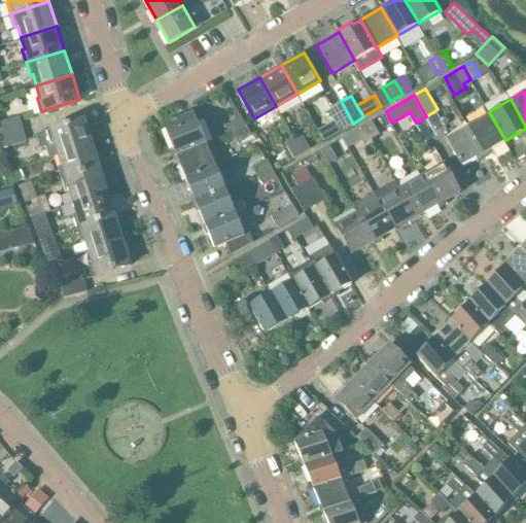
[(341,101),(329,108),(332,112),(336,118),(342,130),(353,124),(341,101)]
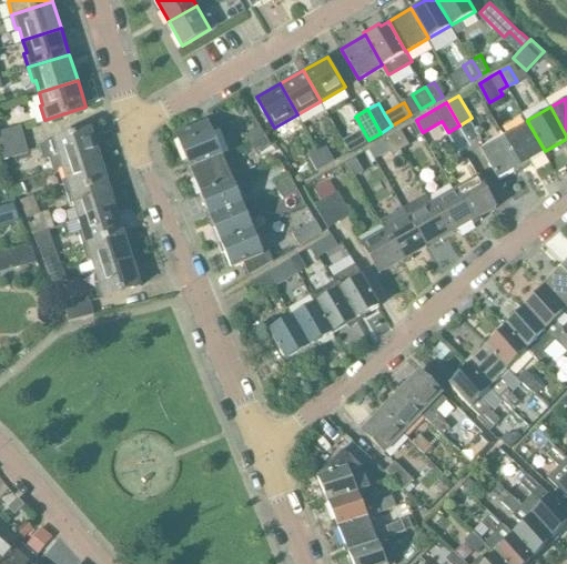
[(191,165),(223,152),(209,117),(176,130),(191,165)]
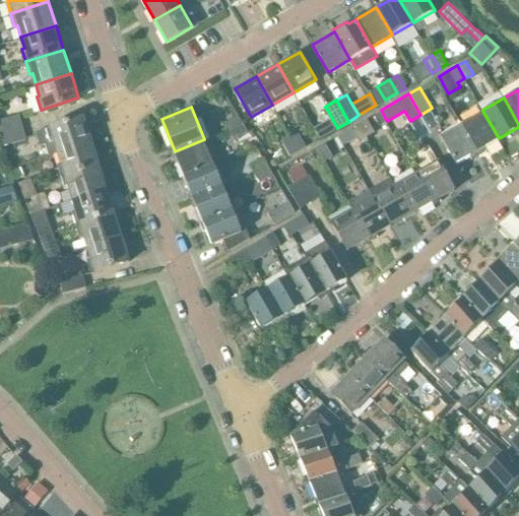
[(461,122),(477,150),(499,138),(482,111),(461,122)]
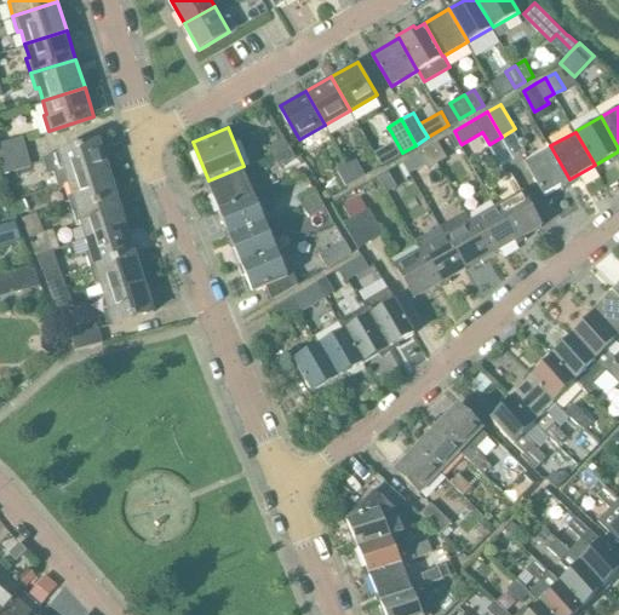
[(0,156),(28,149),(24,134),(0,141),(0,156)]
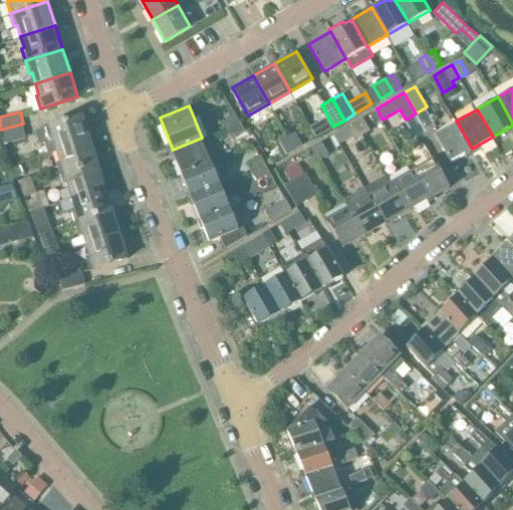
[(236,112),(234,113),(223,119),(227,128),(240,119),(236,112)]
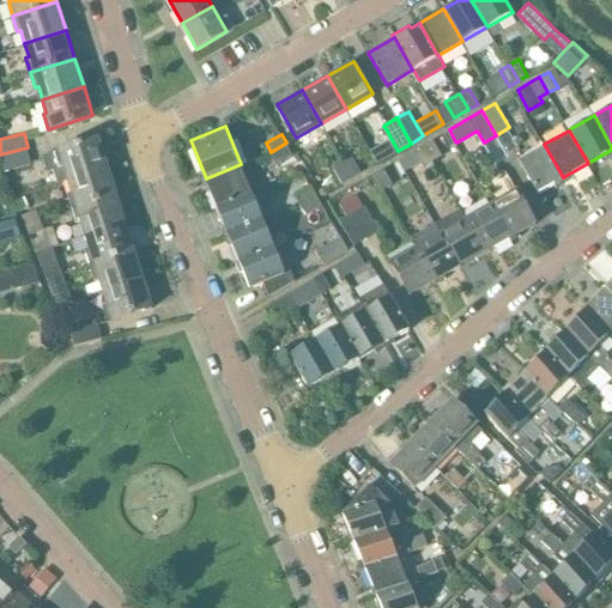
[(58,180),(108,164),(98,137),(43,153),(48,169),(54,168),(58,180)]
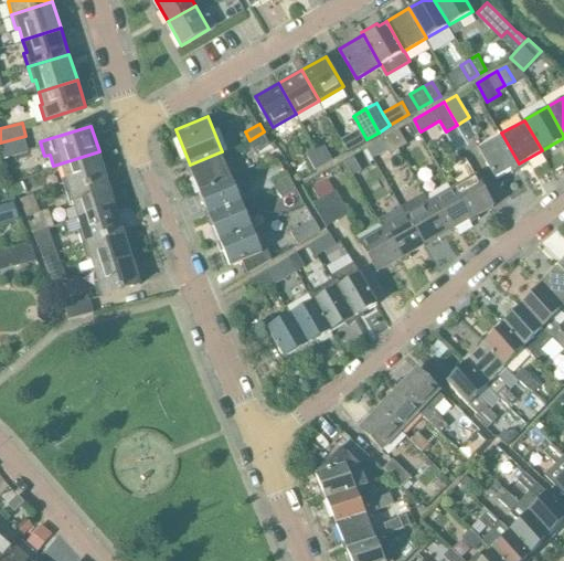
[(360,127),(341,137),(349,149),(352,147),(359,143),(366,139),(360,127)]
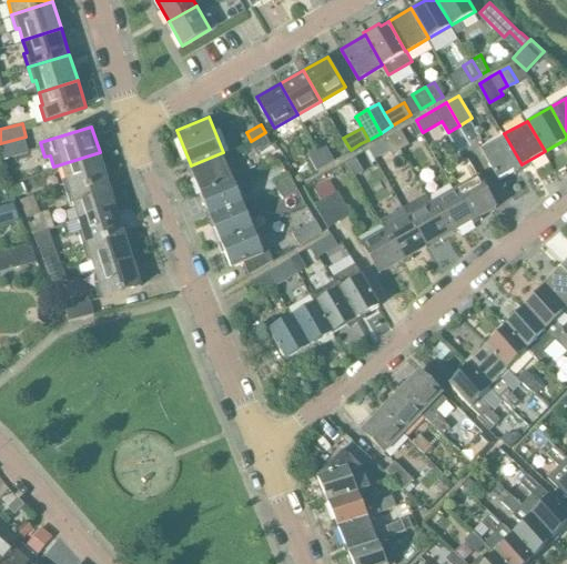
[(393,132),(402,148),(409,142),(401,128),(393,132)]
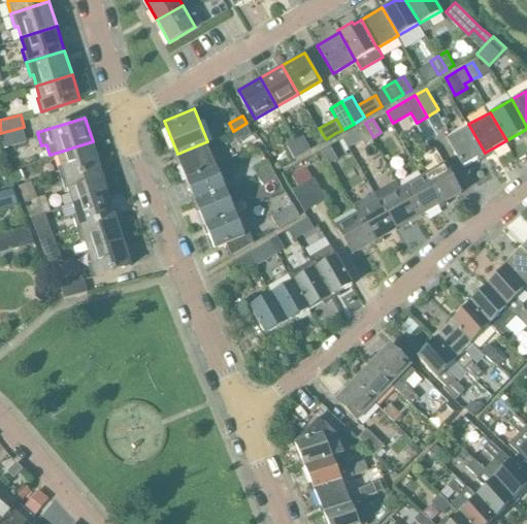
[(238,139),(252,132),(246,123),(233,131),(238,139)]
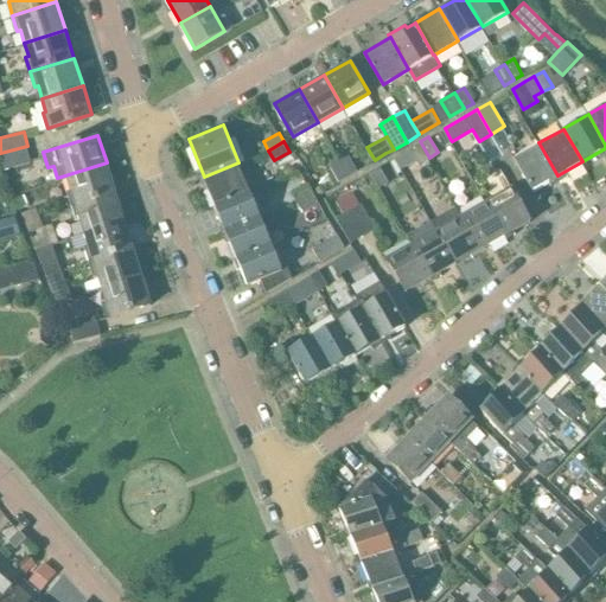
[(410,147),(418,159),(420,162),(429,158),(420,141),(410,147)]
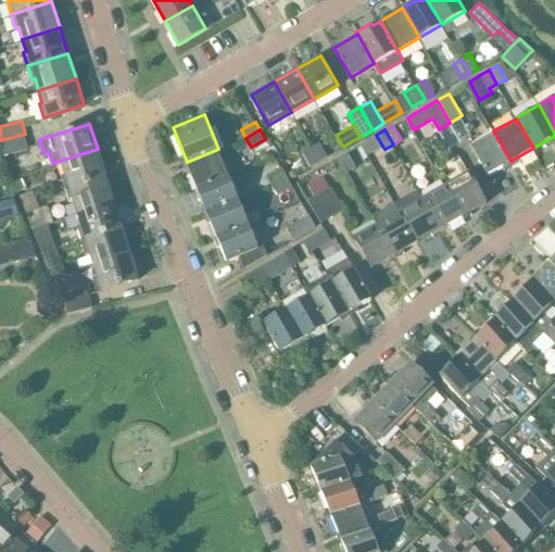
[(511,161),(493,130),(471,143),(489,174),(511,161)]
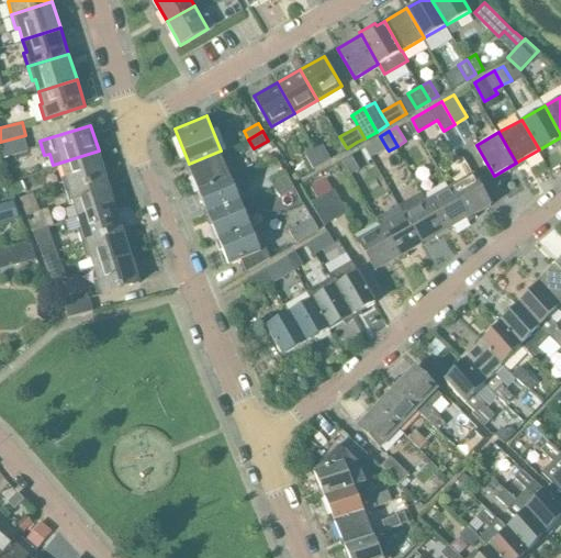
[(25,135),(0,142),(0,147),(2,147),(4,155),(29,148),(25,135)]
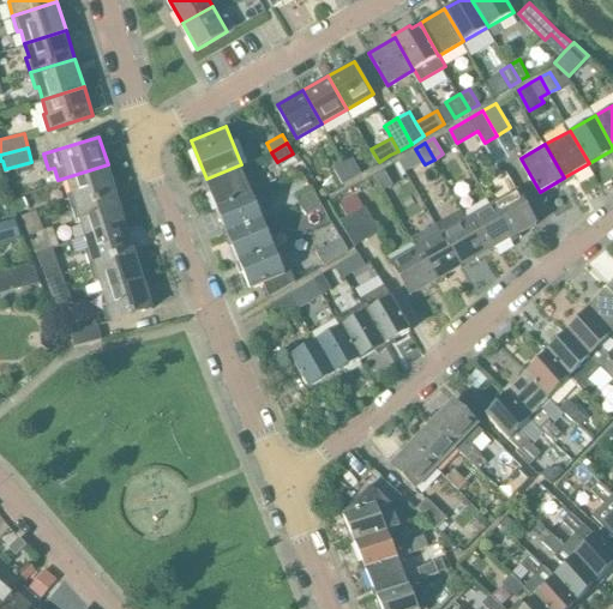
[(415,149),(403,156),(410,167),(422,161),(415,149)]
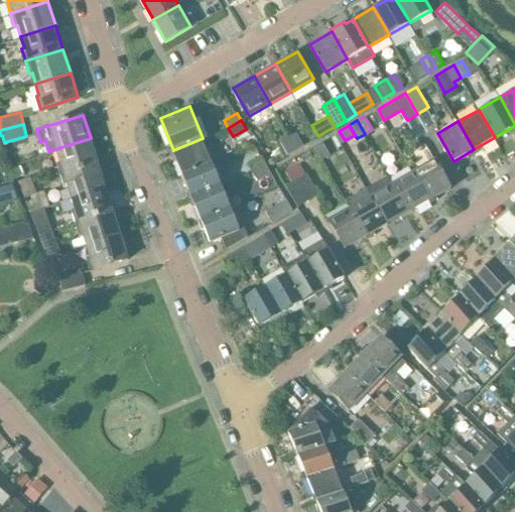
[(288,135),(296,148),(304,144),(296,130),(288,135)]
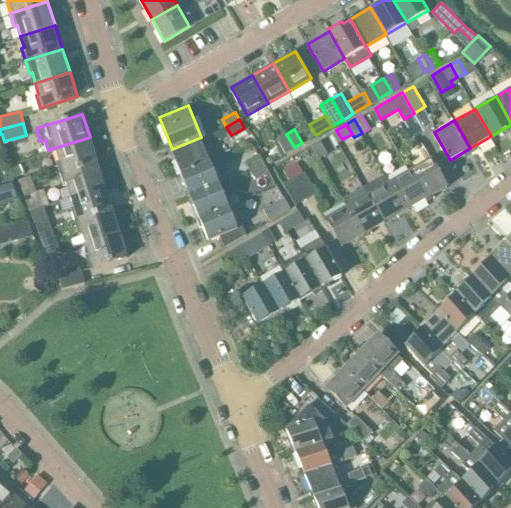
[(274,142),(281,154),(294,147),(286,134),(278,138),(279,140),(274,142)]
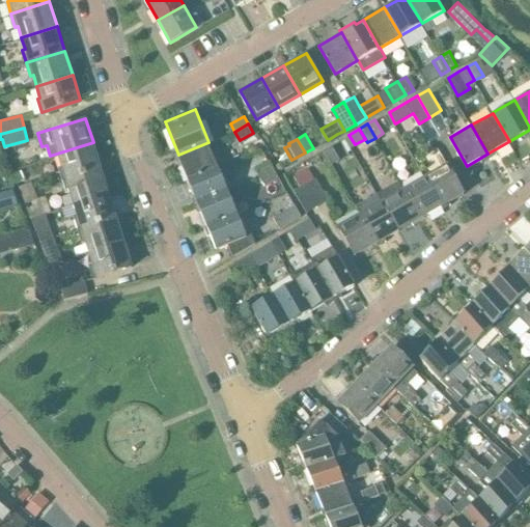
[(62,178),(101,167),(93,142),(50,156),(58,154),(61,165),(59,166),(62,178)]
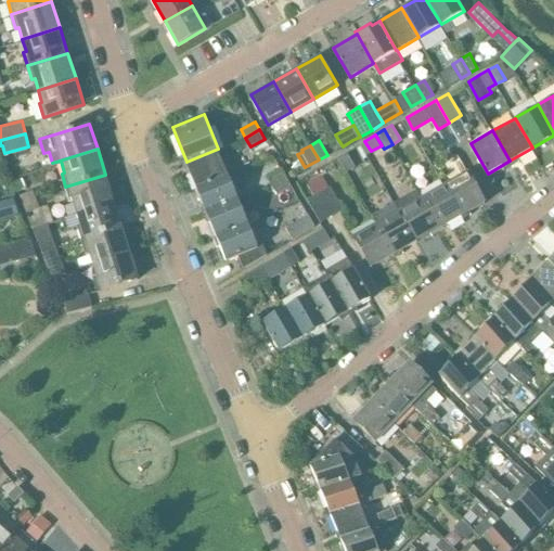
[(197,187),(228,174),(218,149),(187,162),(197,187)]
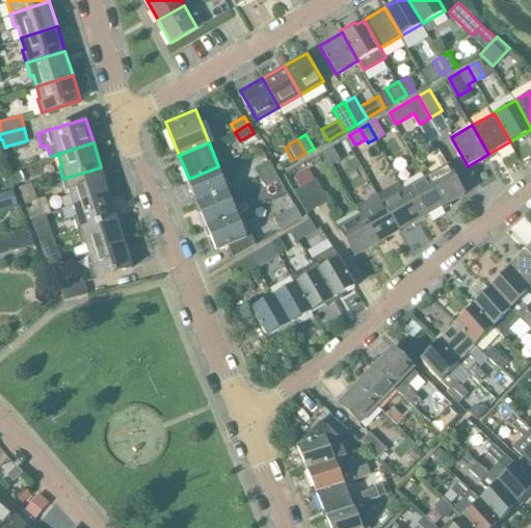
[(325,149),(333,163),(341,158),(333,144),(325,149)]
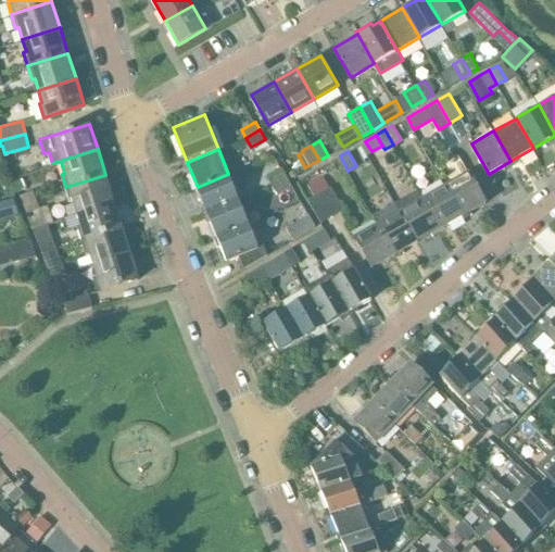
[(275,183),(287,176),(282,167),(268,176),(273,184),(275,183)]
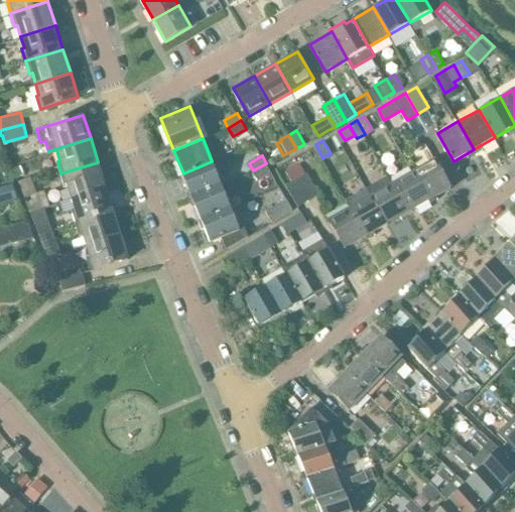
[(413,170),(429,199),(451,186),(434,158),(413,170)]
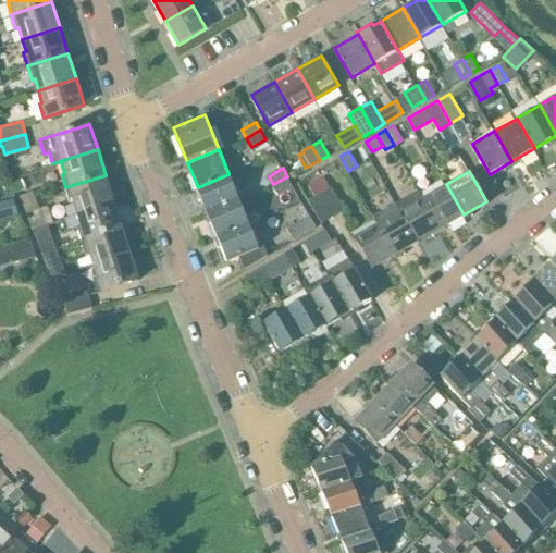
[(207,210),(238,198),(229,174),(198,187),(207,210)]
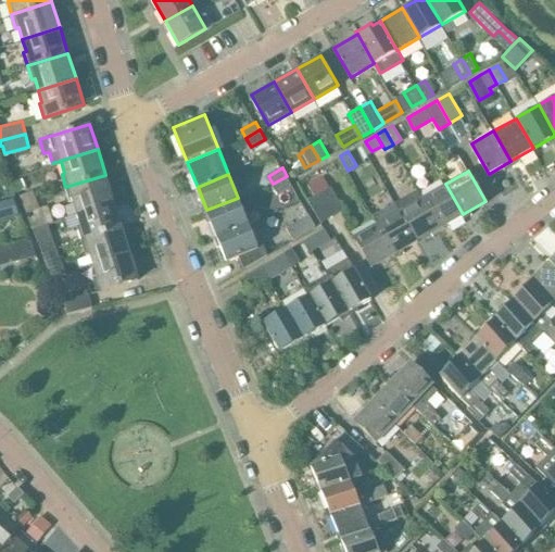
[(76,212),(113,200),(105,175),(65,187),(70,201),(73,200),(76,212)]
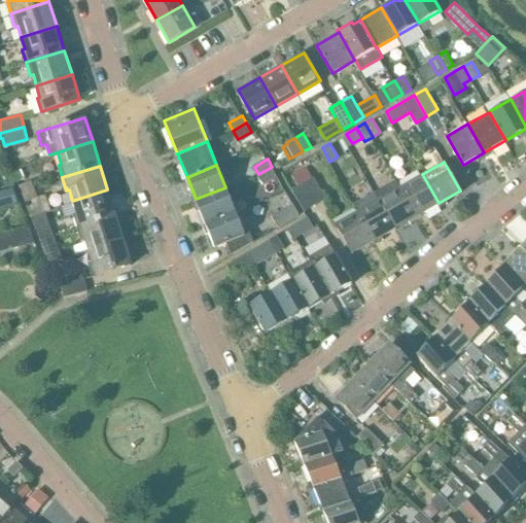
[(264,182),(277,175),(272,167),(260,173),(258,174),(264,182)]
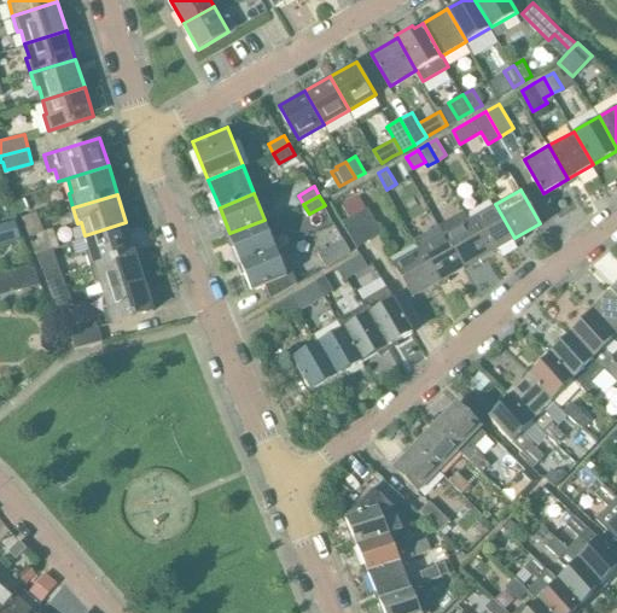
[(470,219),(482,240),(489,252),(514,238),(495,204),(471,217),(470,219)]
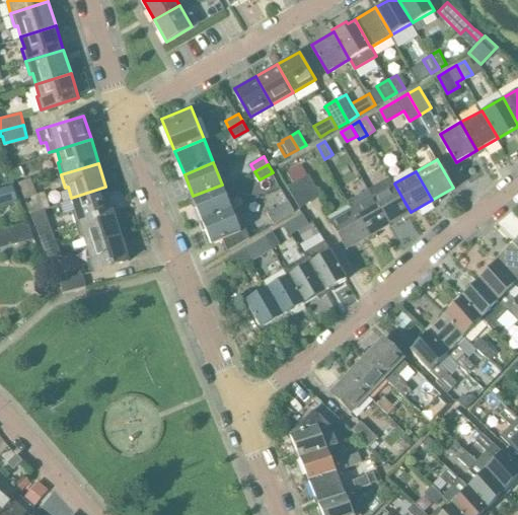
[(298,179),(310,200),(321,194),(309,172),(298,179)]
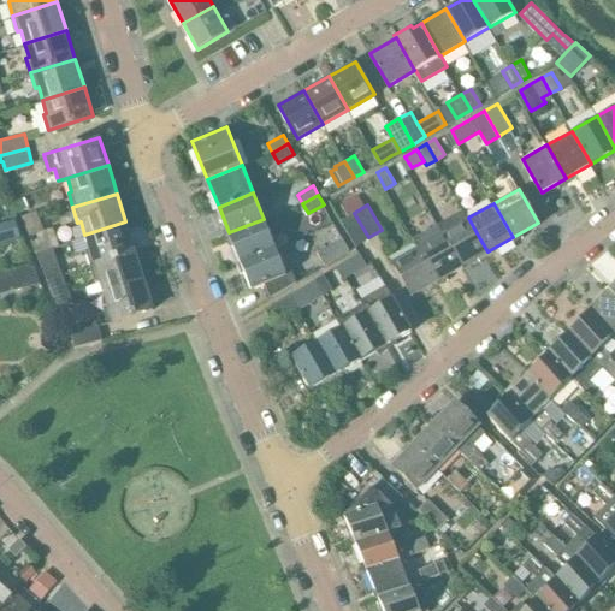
[(25,223),(41,218),(36,208),(22,214),(25,223)]
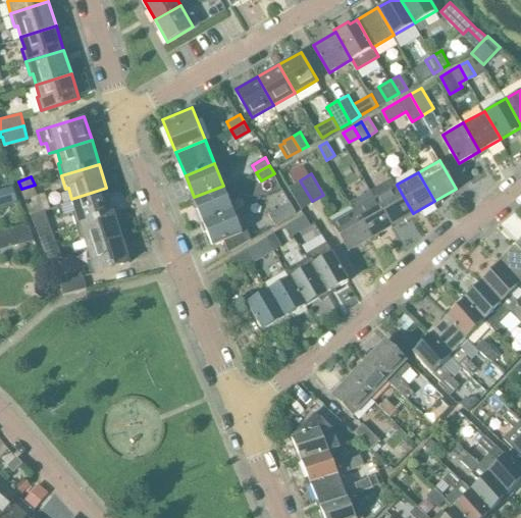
[(413,213),(407,203),(397,185),(398,184),(394,176),(370,189),(392,225),(413,213)]
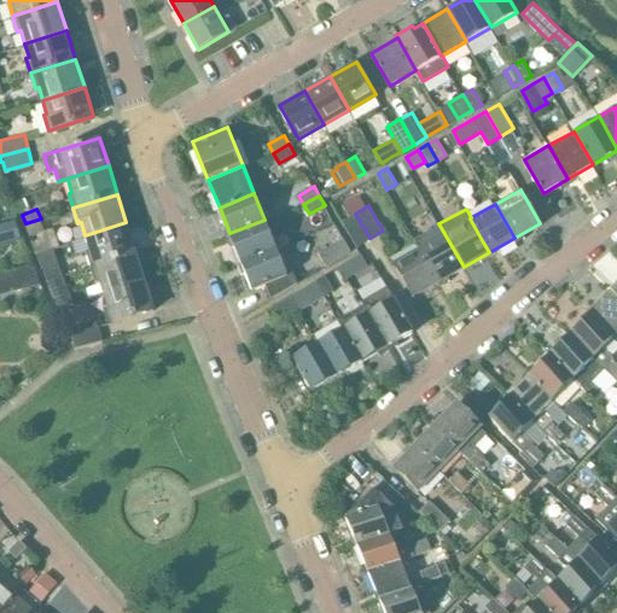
[(343,221),(358,245),(370,238),(355,214),(343,221)]
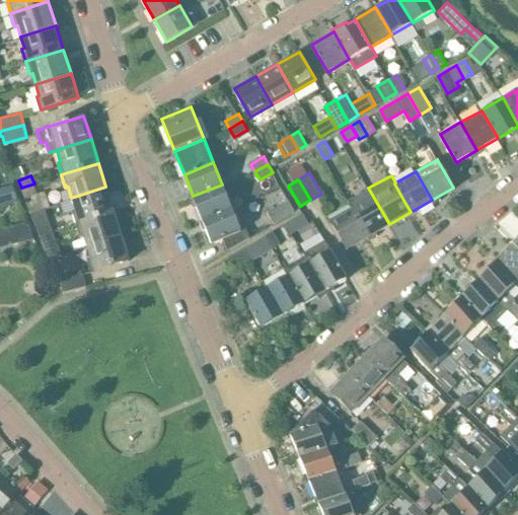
[(0,204),(4,203),(17,198),(13,182),(2,186),(0,186),(0,204)]
